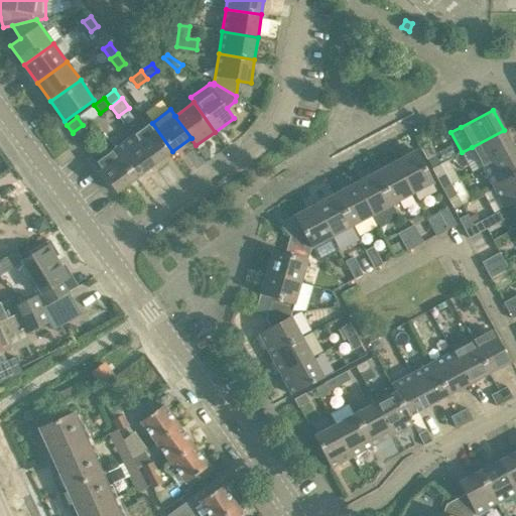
[(152,123),(133,136),(154,164),(172,151),(152,123)]
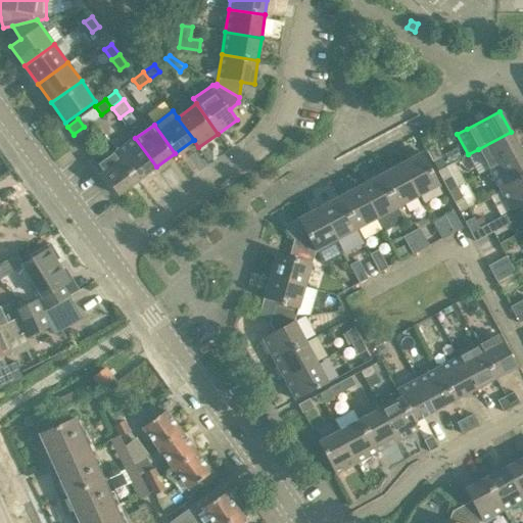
[(478,149),(489,170),(521,152),(511,132),(478,149)]
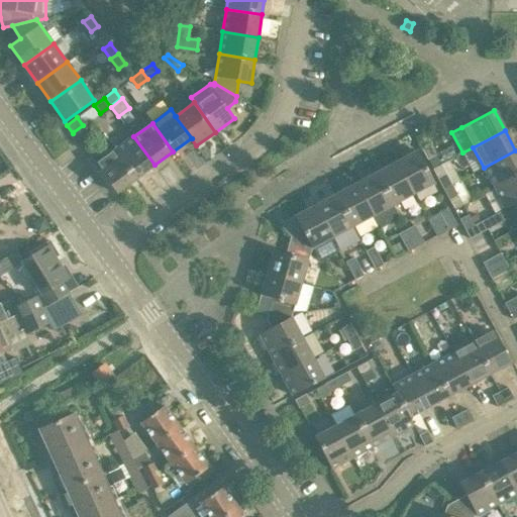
[(133,136),(115,149),(135,179),(154,165),(133,136)]
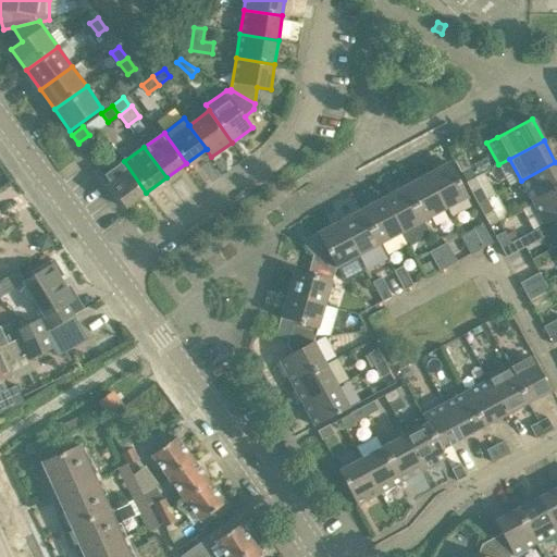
[(462,155),(454,160),(460,172),(470,168),(462,155)]
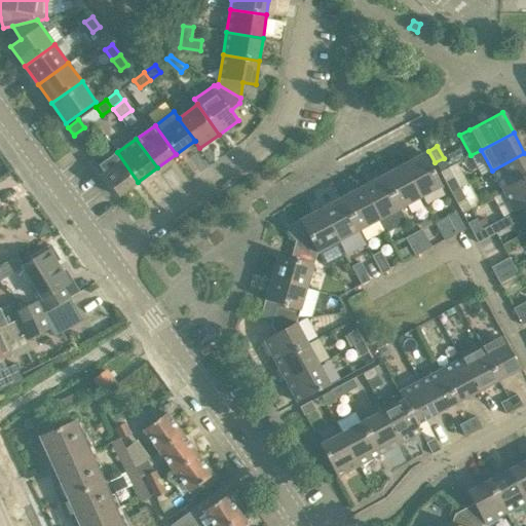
[(138,182),(117,152),(98,166),(118,195),(138,182)]
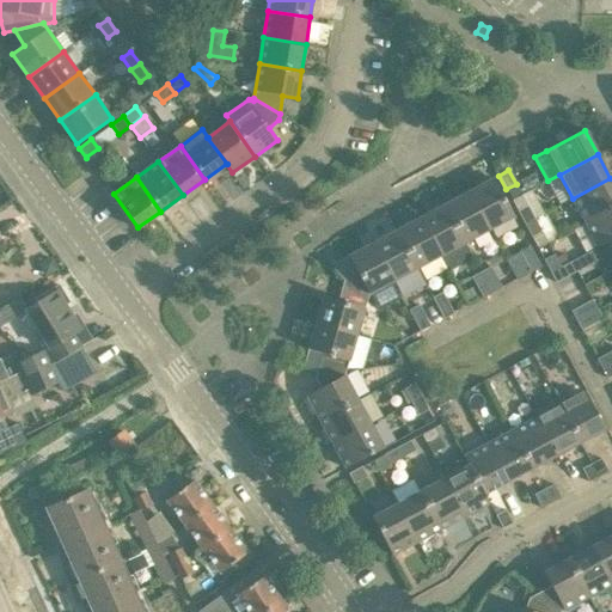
[(470,191),(489,228),(514,215),(494,178),(470,191)]
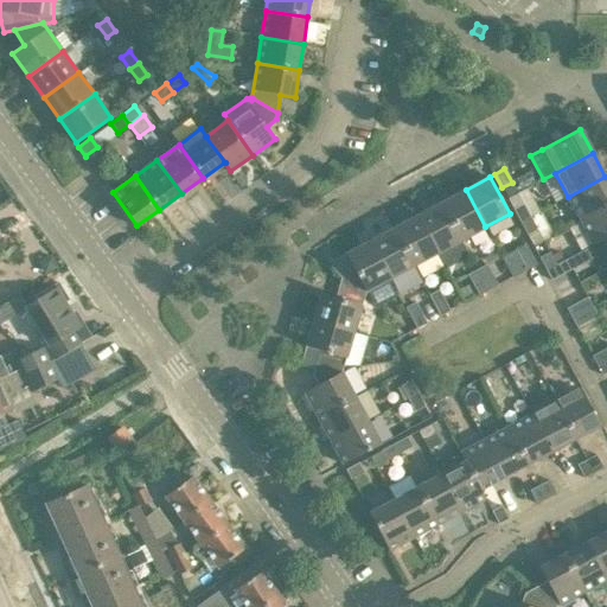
[(568,197),(581,221),(606,206),(606,180),(605,177),(568,197)]
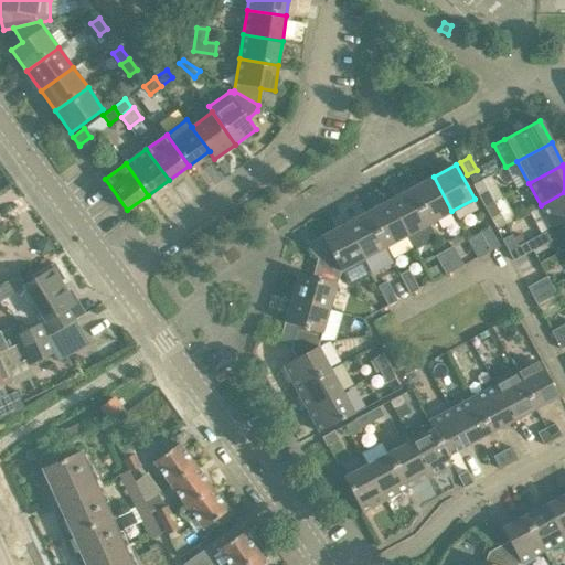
[(434,177),(411,189),(429,223),(451,211),(434,177)]
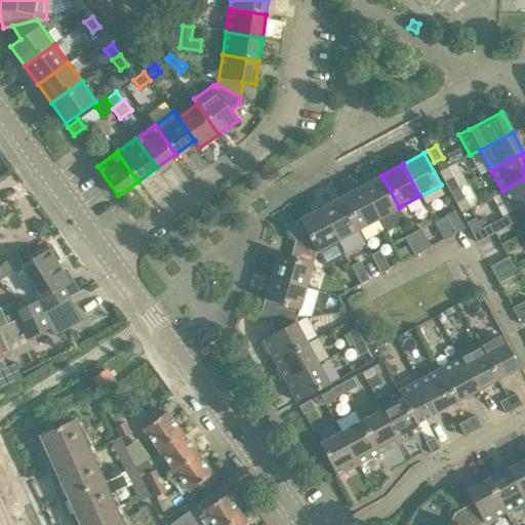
[(458,188),(452,175),(447,166),(439,171),(450,192),(458,188)]
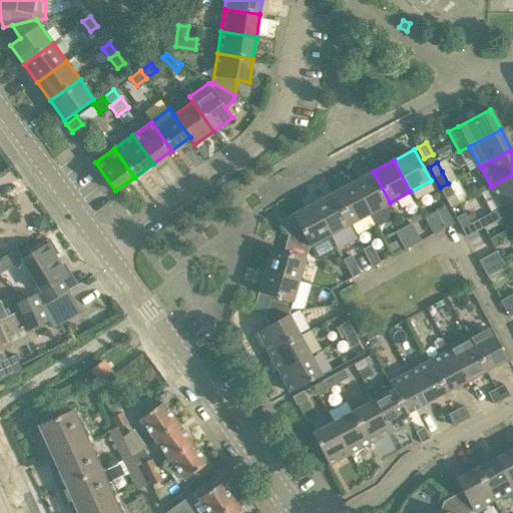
[(373,171),(353,182),(370,213),(390,202),(373,171)]
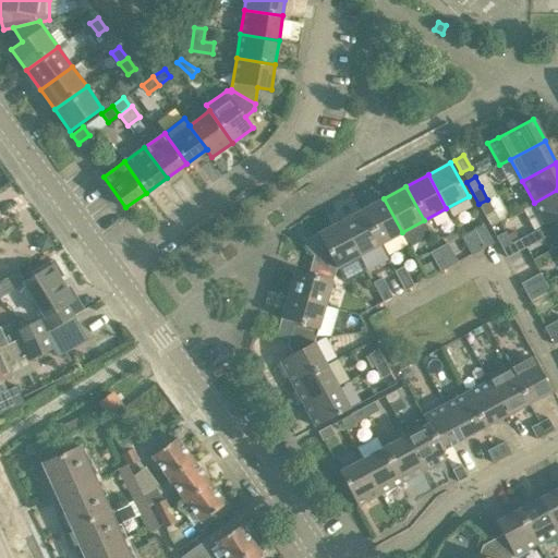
[(557,190),(534,203),(545,225),(554,221),(553,220),(557,217),(557,190)]
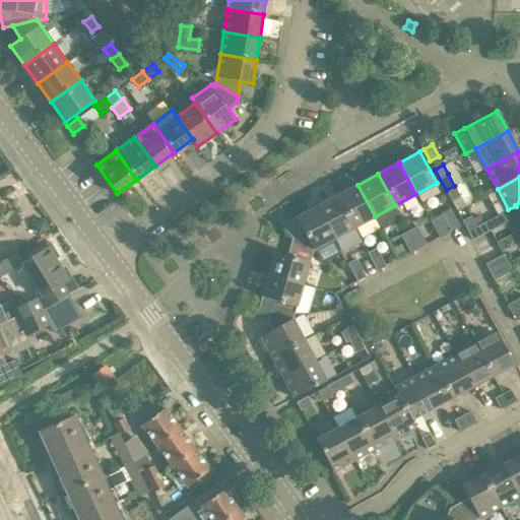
[(358,185),(337,195),(354,228),(375,216),(358,185)]
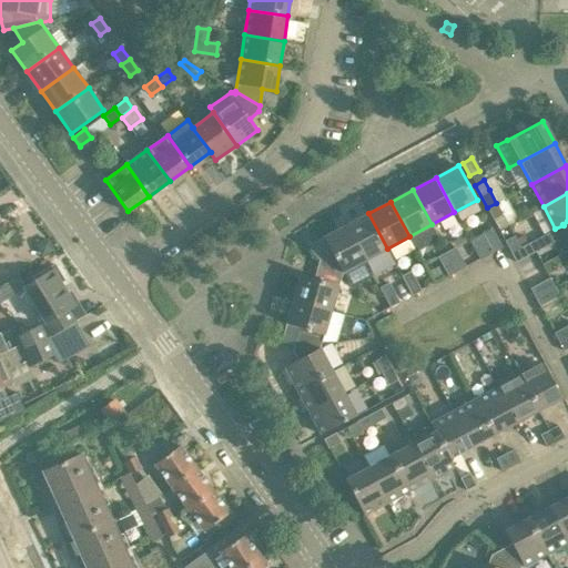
[(496,203),(487,208),(494,220),(503,214),(497,202),(496,203)]
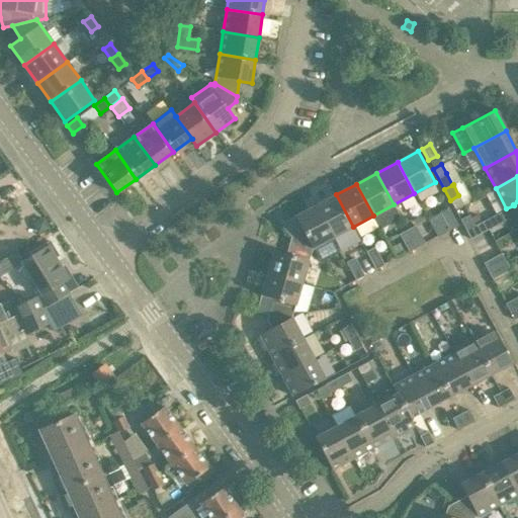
[(334,237),(353,227),(336,194),(317,205),(326,223),(334,237)]
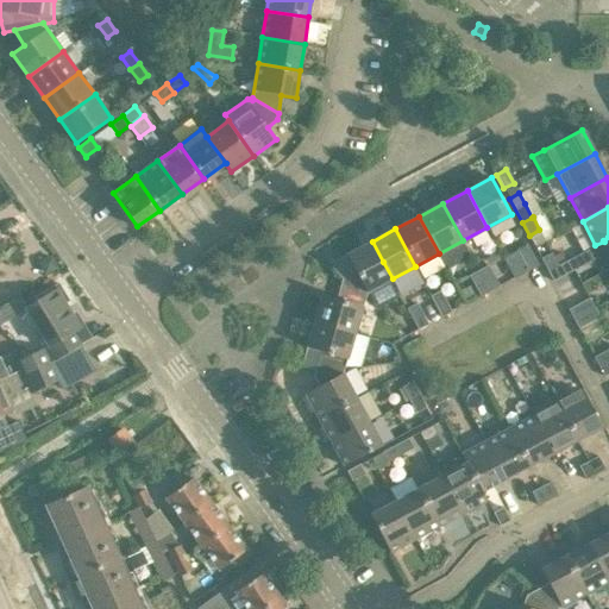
[(372,242),(349,255),(334,262),(333,267),(345,274),(344,277),(366,299),(369,292),(393,278),(383,262),(372,242)]
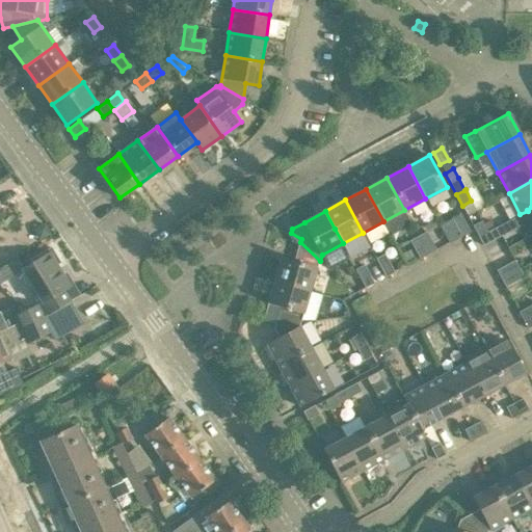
[(452,217),(461,236),(470,232),(460,213),(452,217)]
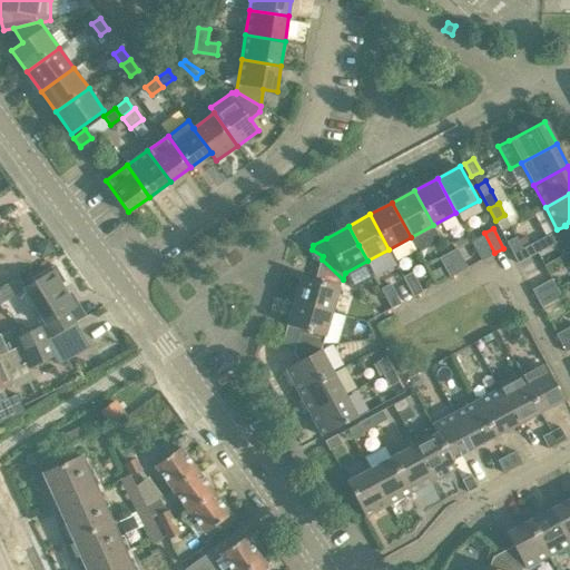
[(522,248),(516,236),(507,242),(513,254),(522,248)]
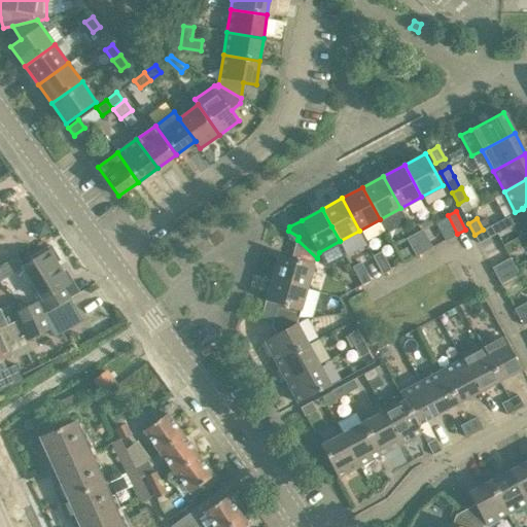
[(483,230),(475,235),(479,243),(497,234),(492,224),(483,230)]
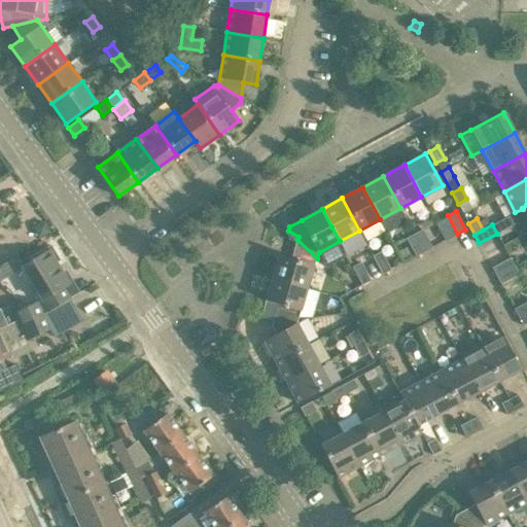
[(414,234),(424,252),(432,247),(422,229),(414,234)]
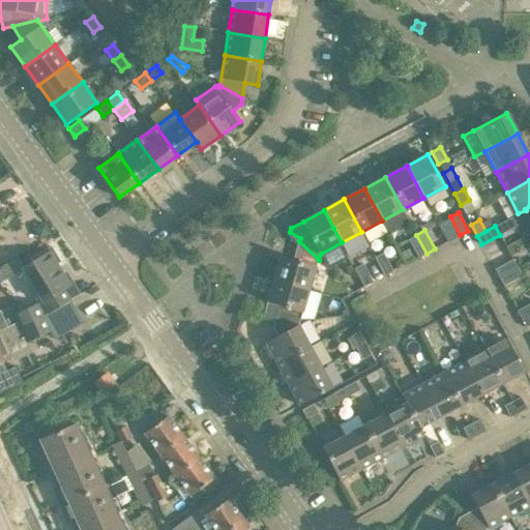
[(427,254),(416,235),(408,239),(418,258),(427,254)]
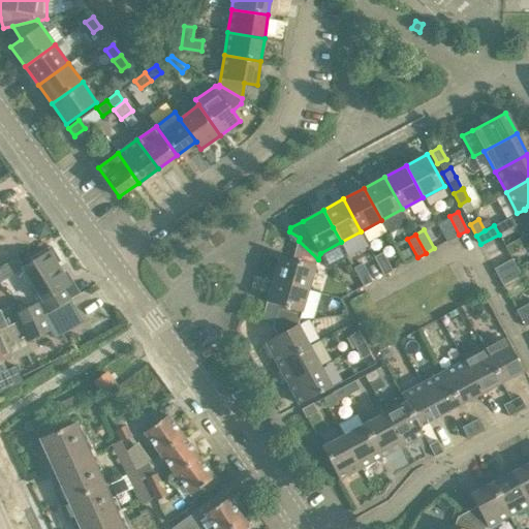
[(280,255),(274,277),(310,288),(318,259),(299,241),(293,258),(280,255)]
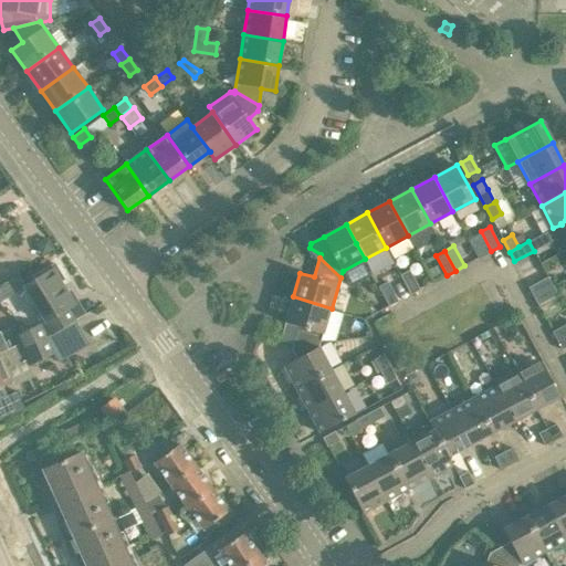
[(40,325),(39,325),(45,338),(73,322),(65,310),(73,305),(60,283),(64,281),(54,264),(46,269),(49,272),(23,287),(44,323),(40,325)]
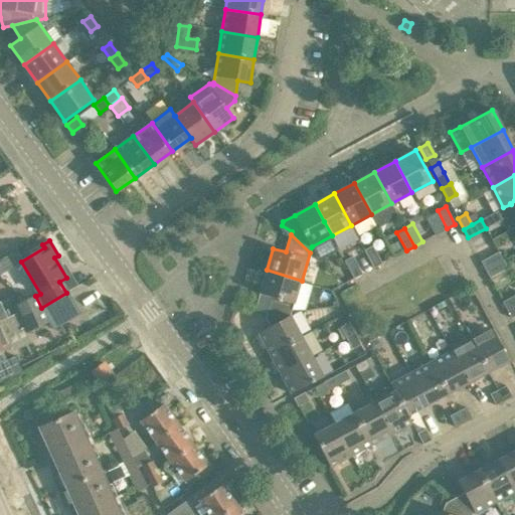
[(373,268),(381,264),(372,245),(364,249),(373,268)]
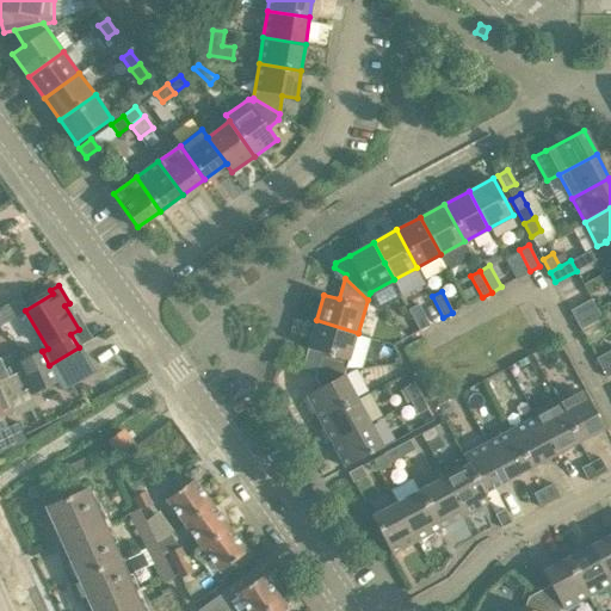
[(575,320),(597,308),(592,298),(571,310),(575,320)]
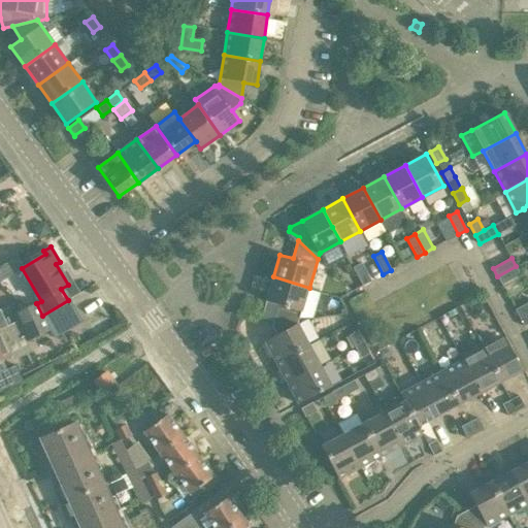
[(363,286),(371,281),(361,263),(353,267),(363,286)]
